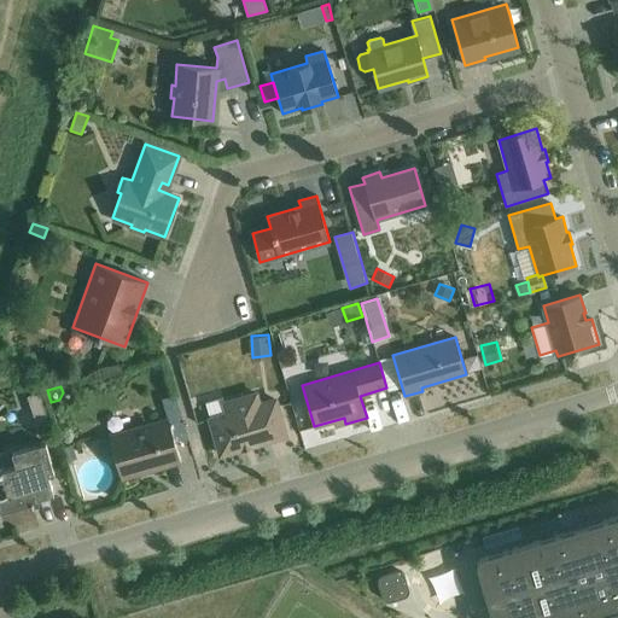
[(39,391),(27,395),(30,407),(42,403),(39,391)]
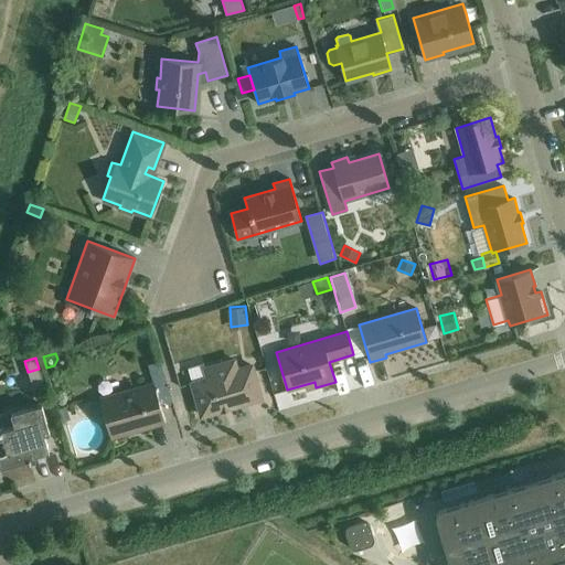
[(148,363),(155,383),(99,398),(110,437),(166,422),(160,404),(172,400),(161,359),(148,363)]
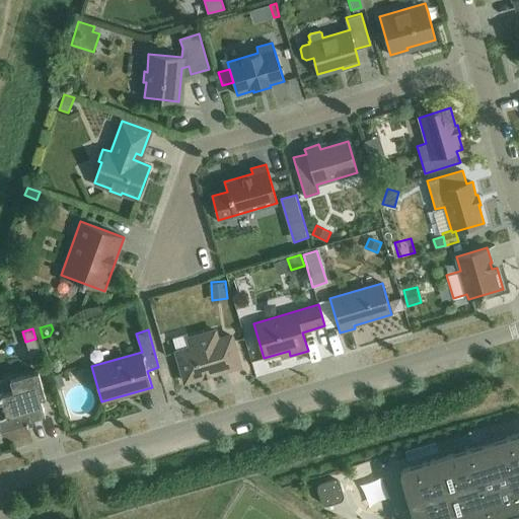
[(192,347),(176,352),(186,381),(240,365),(231,336),(217,340),(215,330),(189,338),(192,347)]
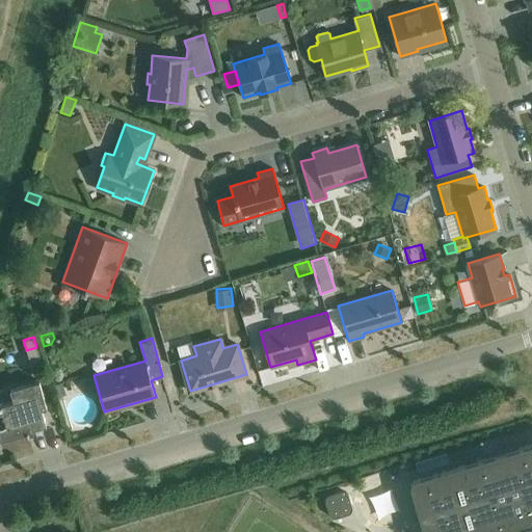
[(47,407),(40,380),(10,389),(14,401),(0,404),(0,439),(1,443),(33,433),(32,429),(47,425),(42,408),(47,407)]
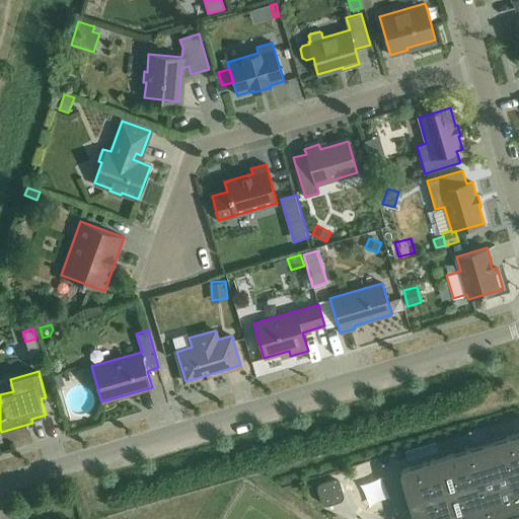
[(400,473),(400,474),(400,475),(400,476),(413,518),(493,518),(518,511),(518,433),(472,447),(406,466),(405,467),(404,467),(403,467),(403,468),(402,469),(401,470),(401,471),(400,471),(400,472),(400,473)]
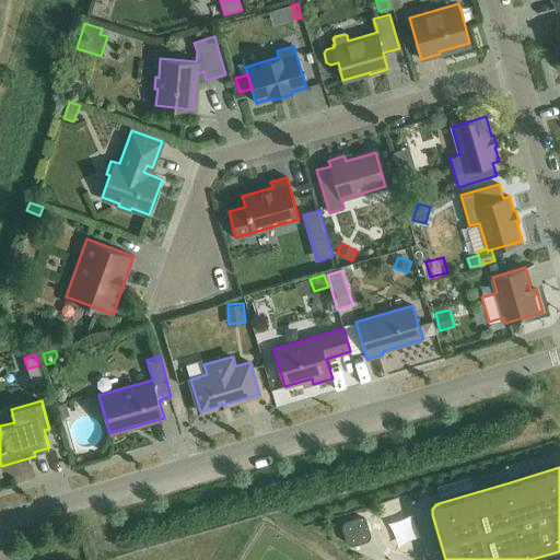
[(400,541),(423,536),(418,512),(395,517),(400,541)]
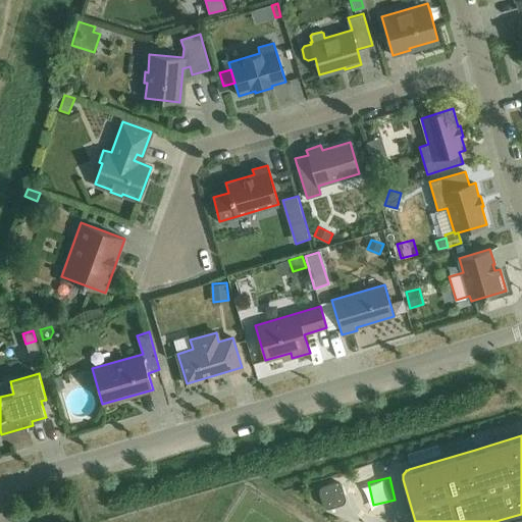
[(319,490),(318,491),(319,491),(319,492),(322,504),(322,505),(323,505),(323,506),(324,506),(325,507),(326,507),(327,507),(328,507),(329,507),(330,507),(340,504),(341,504),(342,504),(342,503),(343,503),(343,502),(344,501),(344,500),(344,499),(344,498),(344,497),(341,485),(341,484),(340,483),(338,483),(338,482),(337,482),(337,481),(336,481),(335,481),(334,481),(333,481),(332,481),(324,484),(323,484),(322,484),(321,485),(321,486),(320,486),(319,487),(319,488),(319,489),(319,490)]
